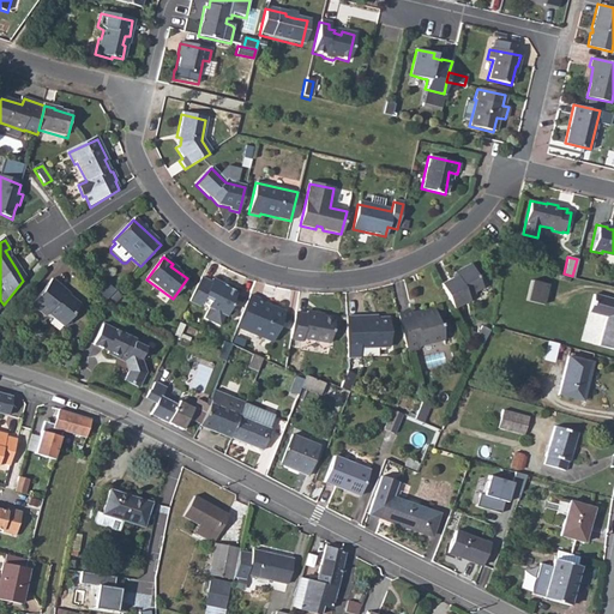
[(457,277),(440,284),(453,308),(470,301),(469,298),(476,294),(475,293),(483,289),(470,265),(455,274),(457,277)]
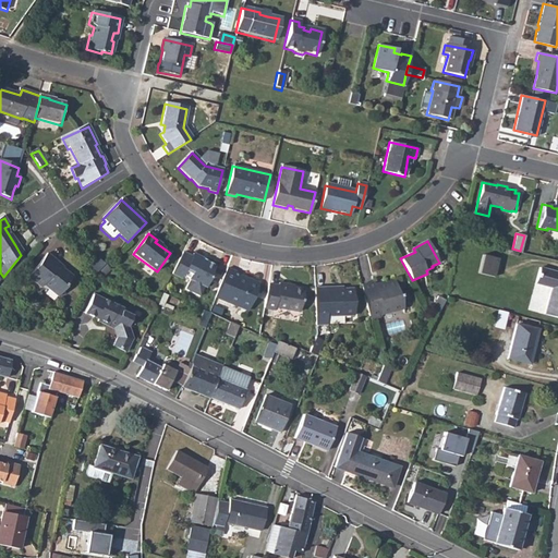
[(183,253),(172,275),(182,279),(183,277),(206,288),(209,280),(209,279),(215,267),(206,264),(202,261),(202,258),(193,254),(191,256),(183,253)]
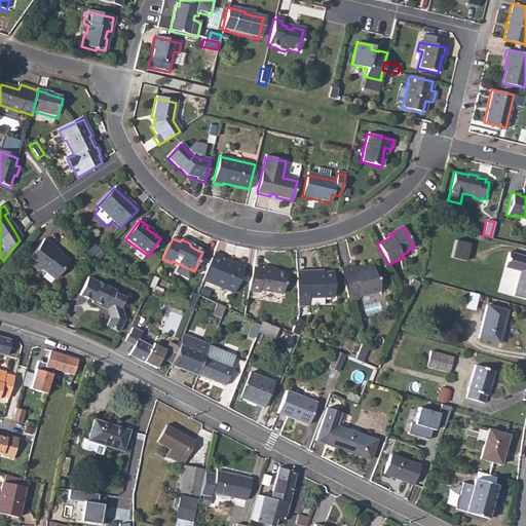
[(456,239),(452,256),(466,260),(471,242),(456,239)]
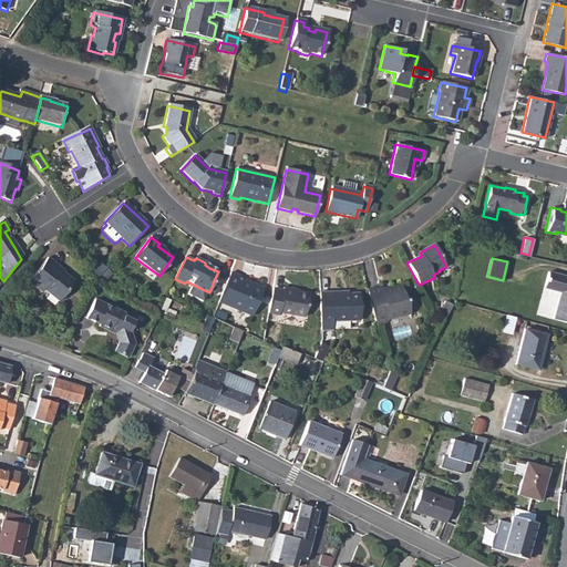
[(55,272),(58,270),(47,260),(28,284),(41,295),(43,292),(59,305),(66,294),(65,292),(72,285),(62,276),(61,277),(55,272)]
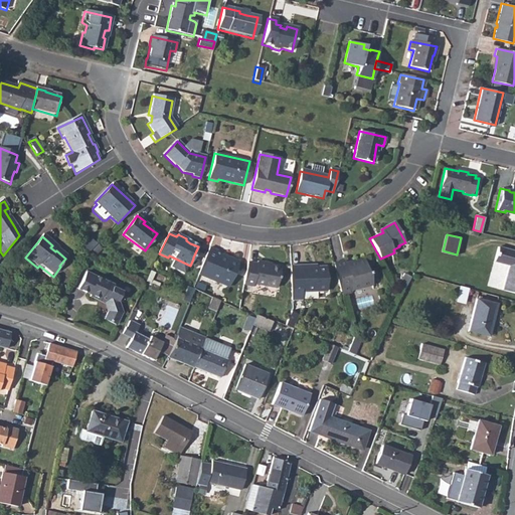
[(81,250),(87,256),(96,246),(91,241),(81,250)]
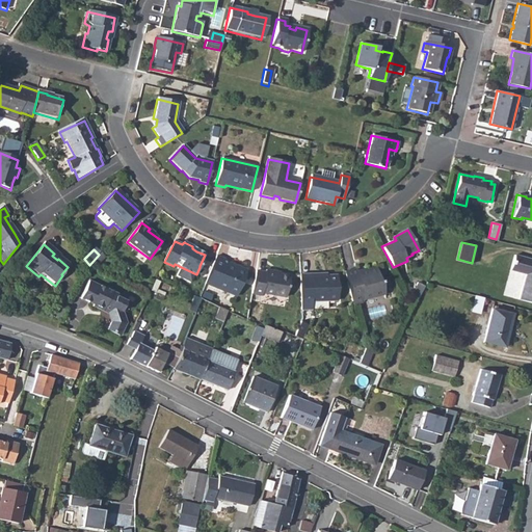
[(531,259),(514,254),(510,268),(526,272),(520,297),(531,300),(531,259)]
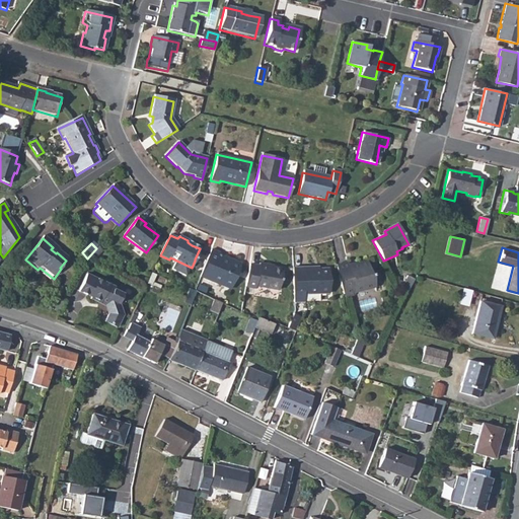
[(211,250),(201,277),(232,289),(241,264),(225,257),(219,255),(220,253),(211,250)]
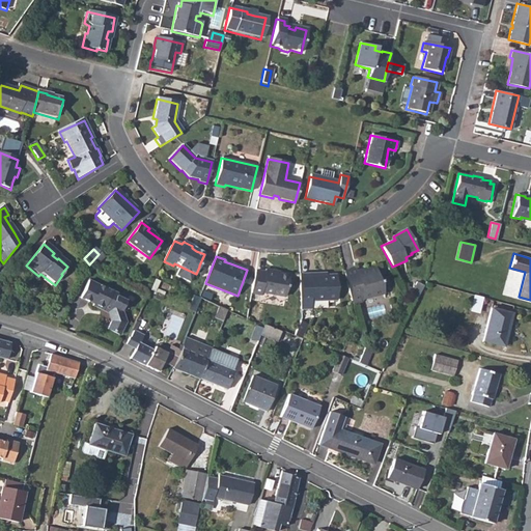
[(356,269),(344,271),(352,301),(384,292),(382,283),(381,279),(379,280),(375,269),(375,267),(356,271),(356,269)]
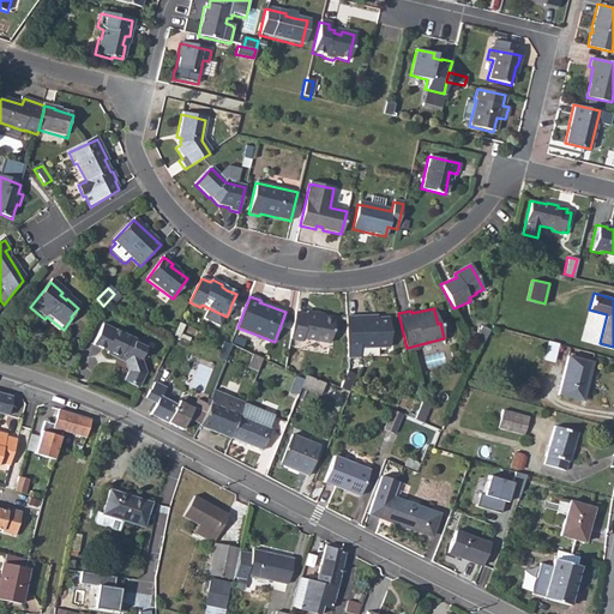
[(443,308),(434,311),(438,324),(440,323),(441,327),(447,326),(443,308)]
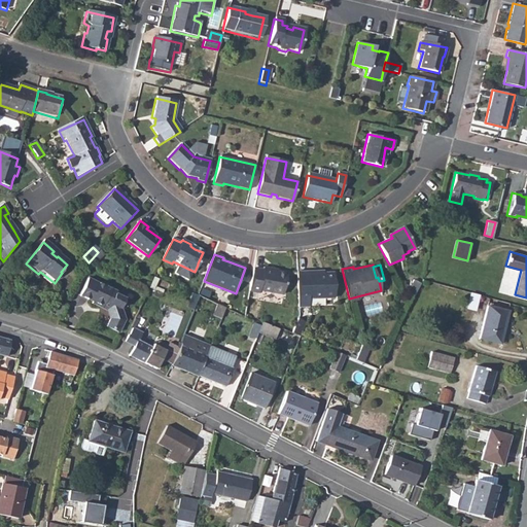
[(253,269),(250,291),(258,293),(259,291),(283,294),(286,274),(272,272),(272,270),(262,269),(262,271),(253,269)]
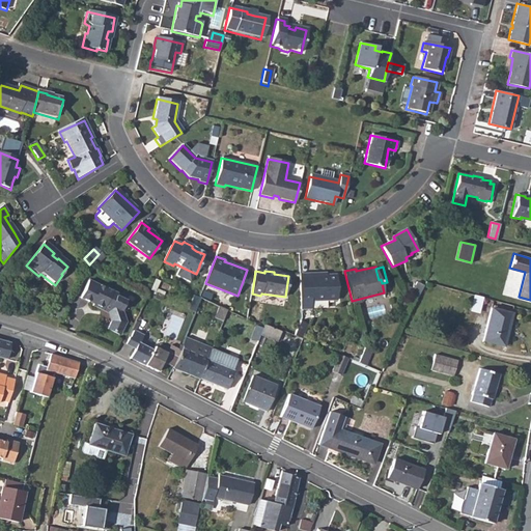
[(311,274),(300,274),(301,309),(311,308),(311,301),(337,299),(336,274),(311,275),(311,274)]
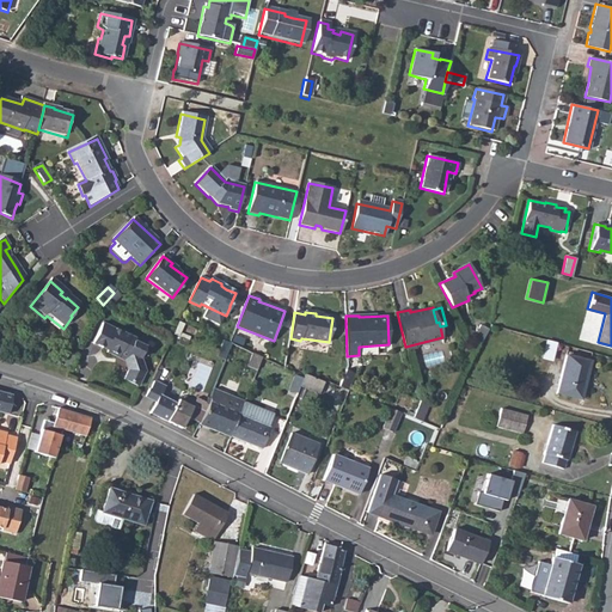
[(482,343),(489,328),(481,323),(473,340),(482,343)]
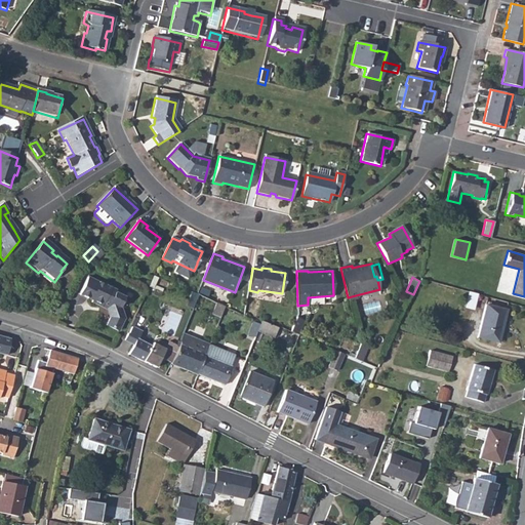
[(90,304),(101,308),(101,307),(106,309),(107,311),(110,319),(107,327),(118,332),(124,321),(119,309),(124,298),(114,294),(115,292),(87,280),(79,297),(91,303),(90,304)]
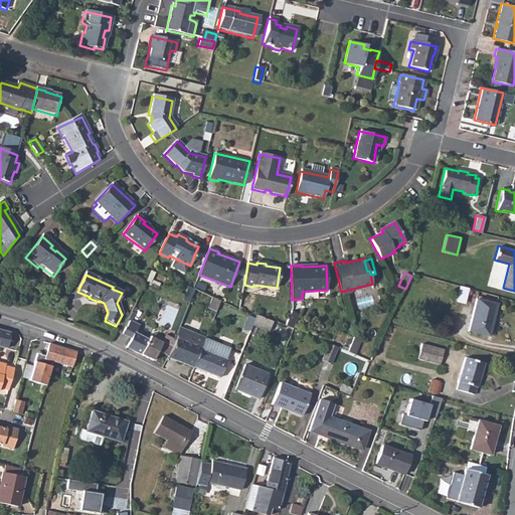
[(457,301),(466,302),(469,287),(460,285),(457,301)]
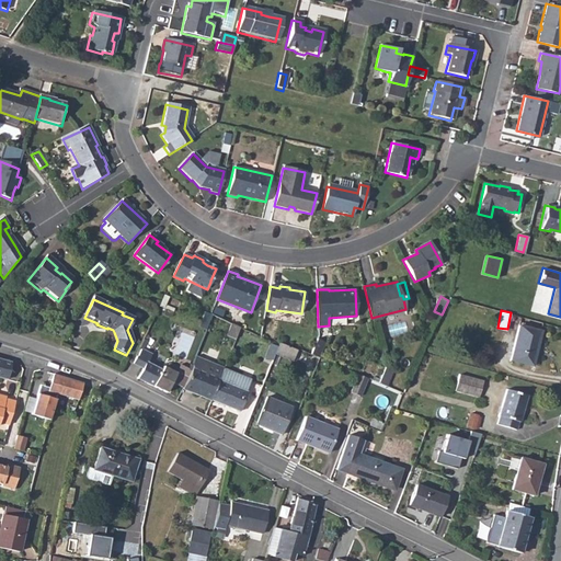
[(134,317),(130,327),(138,329),(141,319),(134,317)]
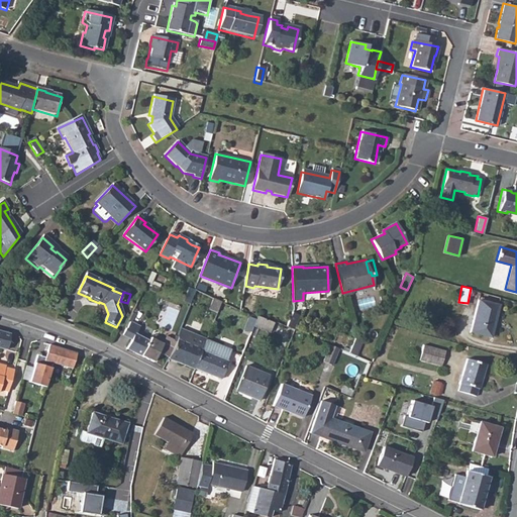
[(212,299),(208,310),(216,313),(220,303),(212,299)]
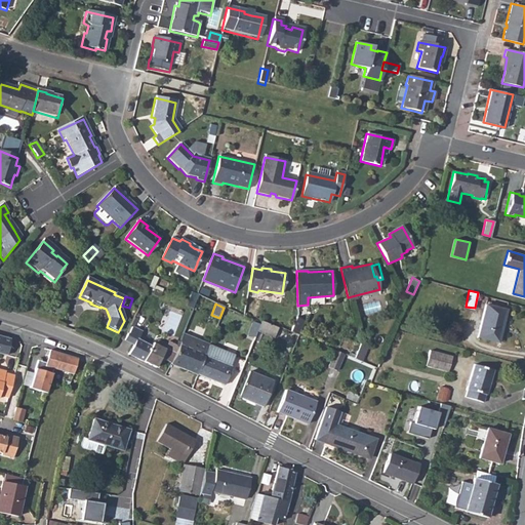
[(486,305),(478,336),(498,341),(507,310),(486,305)]
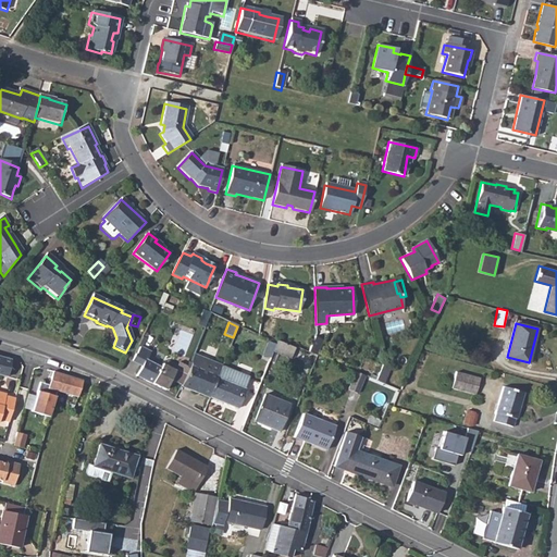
[(61,324),(56,336),(63,338),(69,327),(61,324)]
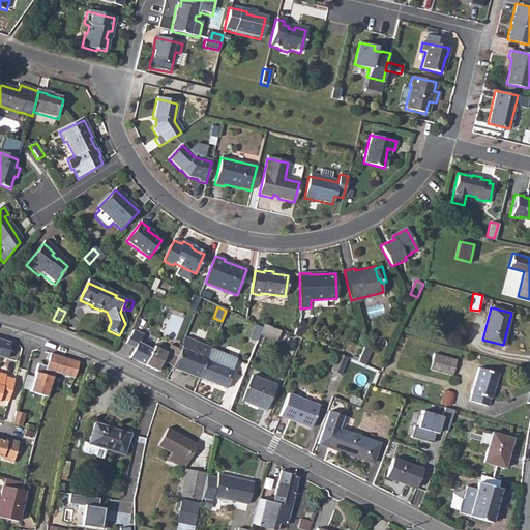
[(299,321),(294,334),(301,339),(307,323),(299,321)]
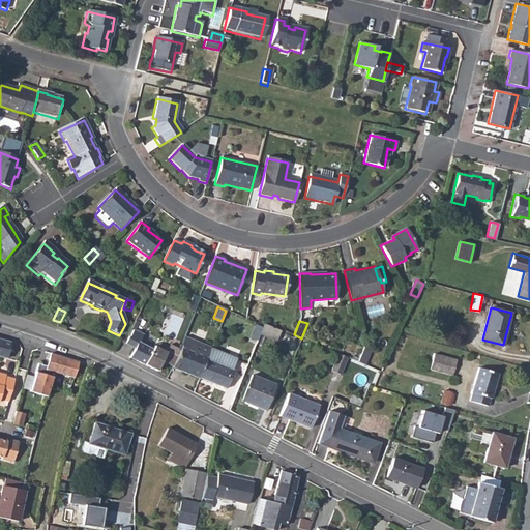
[(263,326),(259,335),(275,342),(280,332),(263,325),(263,326)]
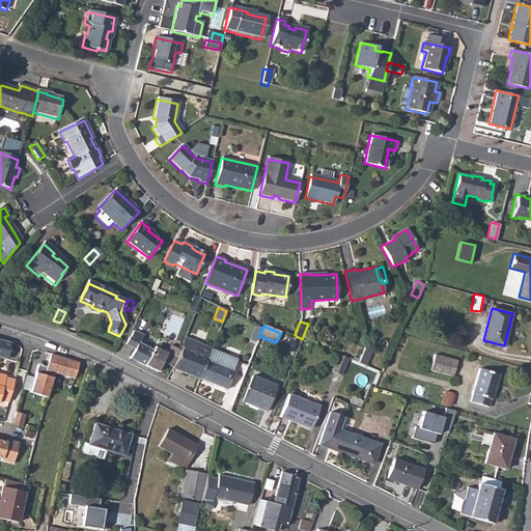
[(126,343),(126,344),(134,348),(130,359),(157,372),(162,362),(172,367),(179,352),(180,351),(170,346),(169,348),(160,344),(158,348),(155,347),(152,351),(138,344),(142,336),(132,331),(126,343)]
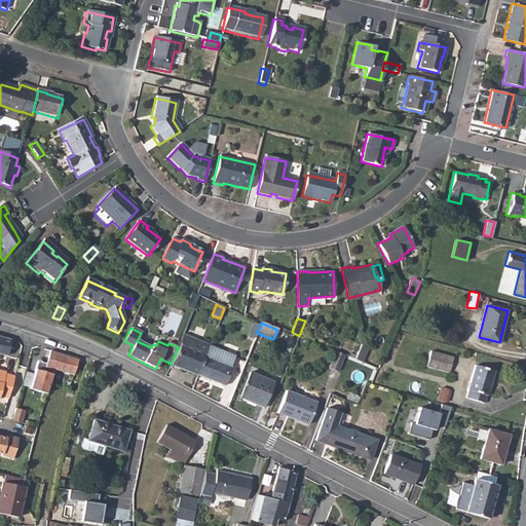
[(209,346),(181,335),(178,342),(181,343),(179,347),(178,348),(202,360),(208,347),(209,346)]
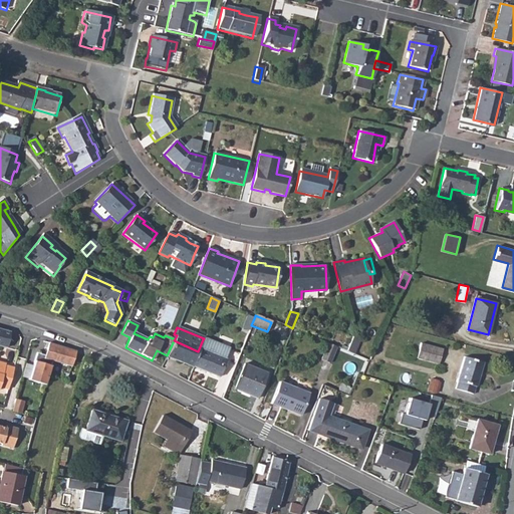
[(0,329),(0,345),(5,347),(9,332),(0,329)]
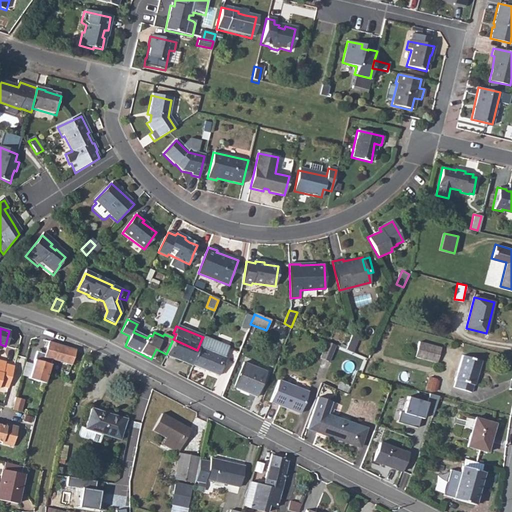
[(230,351),(238,355),(246,335),(238,332),(230,351)]
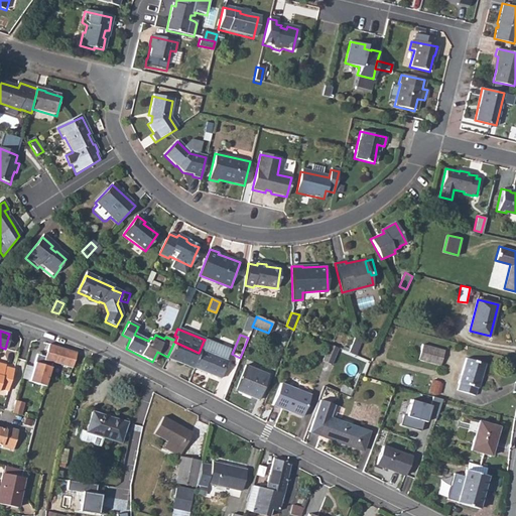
[(354,338),(348,353),(355,356),(361,341),(354,338)]
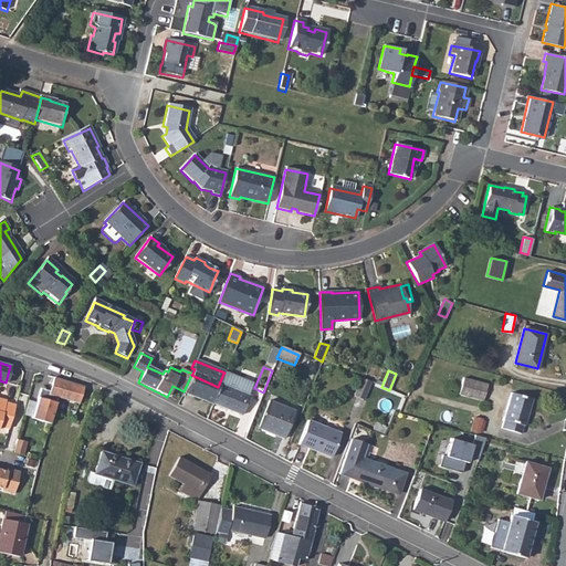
[(218,387),(210,406),(239,418),(244,405),(247,399),(248,398),(247,397),(251,386),(223,374),(218,387)]
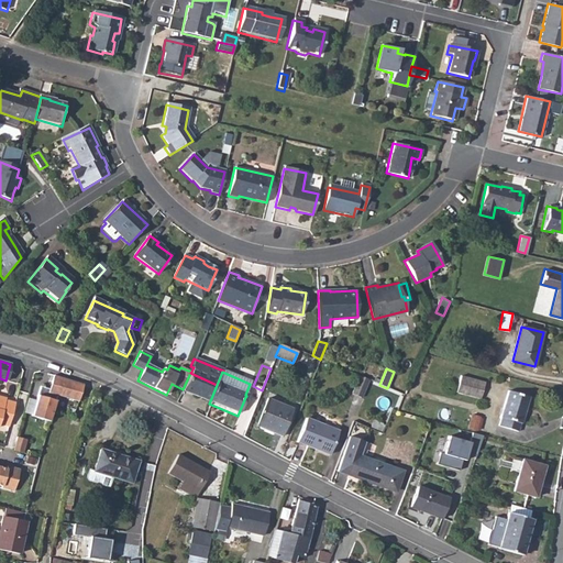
[(183,389),(183,390),(209,404),(217,385),(190,373),(183,389)]
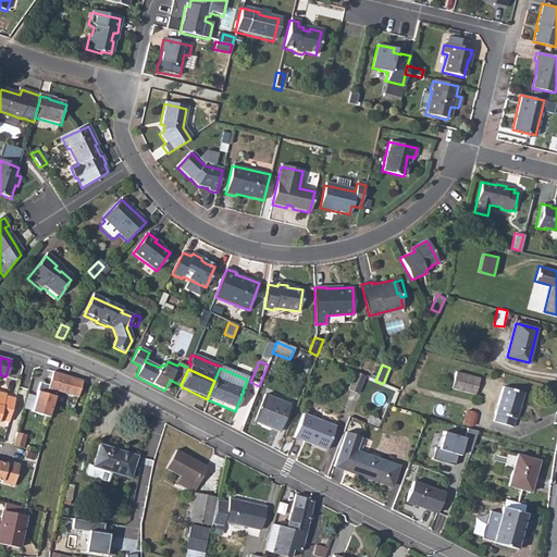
[(57,392),(77,398),(82,382),(74,378),(52,372),(48,385),(39,383),(32,412),(49,418),(57,392)]
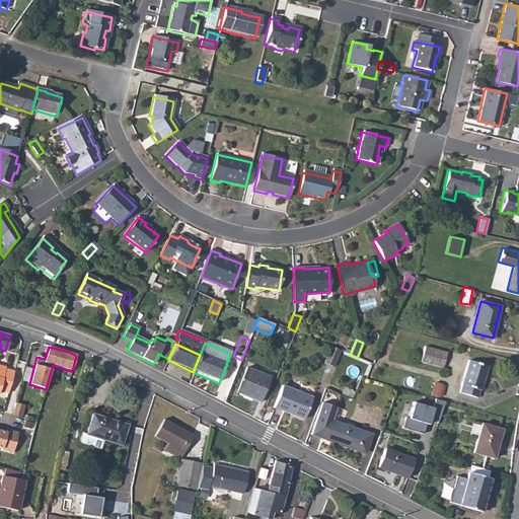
[(425,347),(421,361),(443,367),(447,353),(425,347)]
